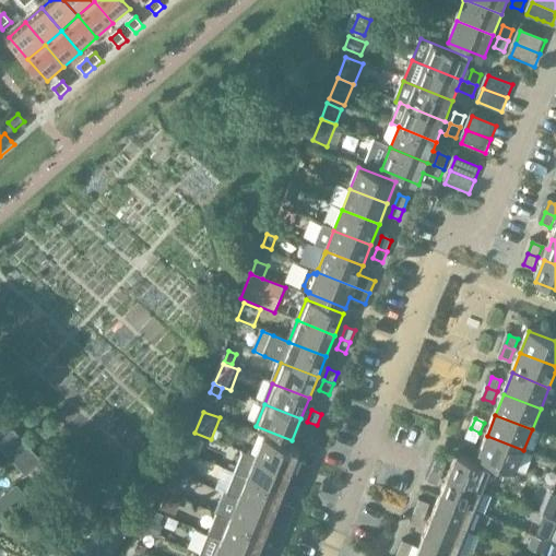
[(317,425),(307,422),(303,432),(312,436),(317,425)]
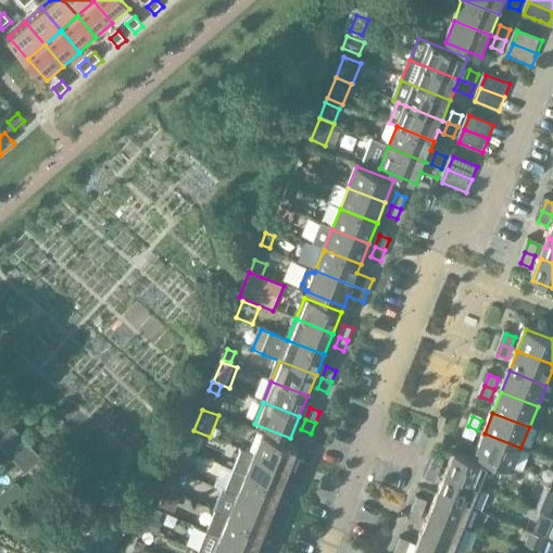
[(477,430),(468,426),(464,438),(473,442),(477,430)]
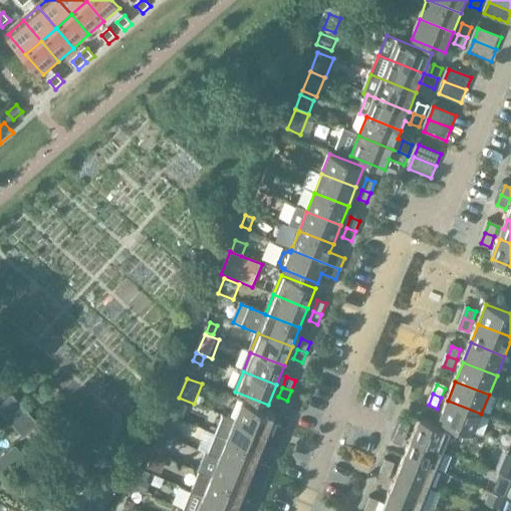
[(13,396),(0,407),(0,411),(25,438),(39,424),(13,396)]
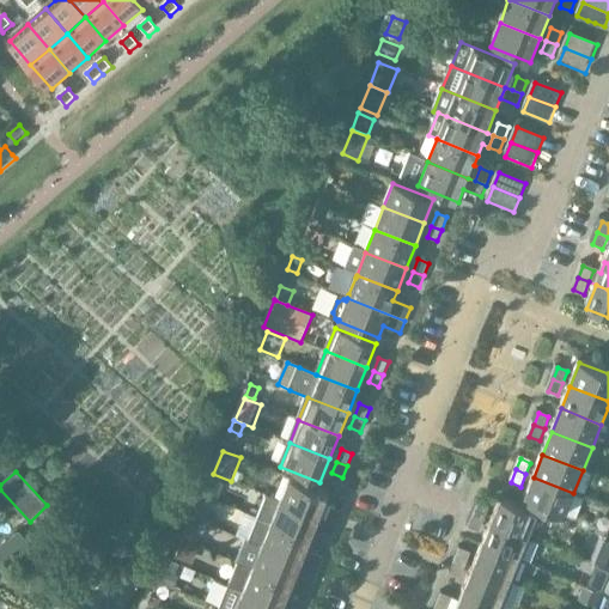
[(573,493),(534,477),(524,500),(565,517),(573,493)]
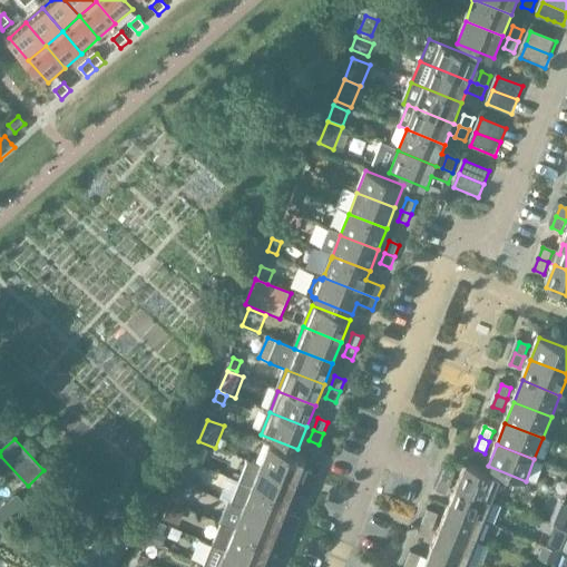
[(195,446),(188,461),(202,468),(208,451),(195,446)]
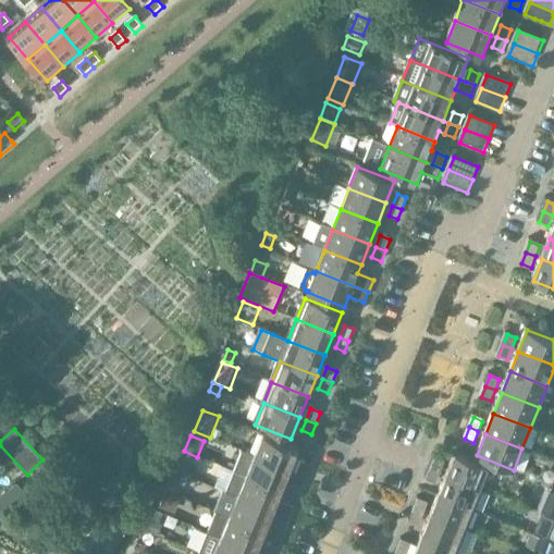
[(263,435),(255,456),(292,471),(300,450),(263,435)]
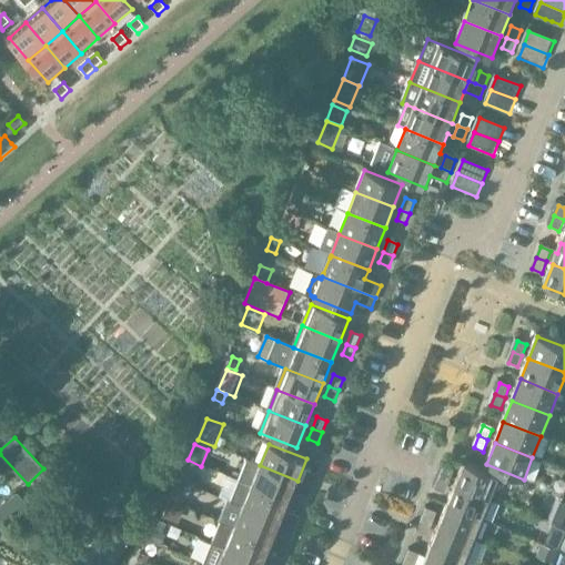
[(182,458),(173,480),(181,483),(190,462),(182,458)]
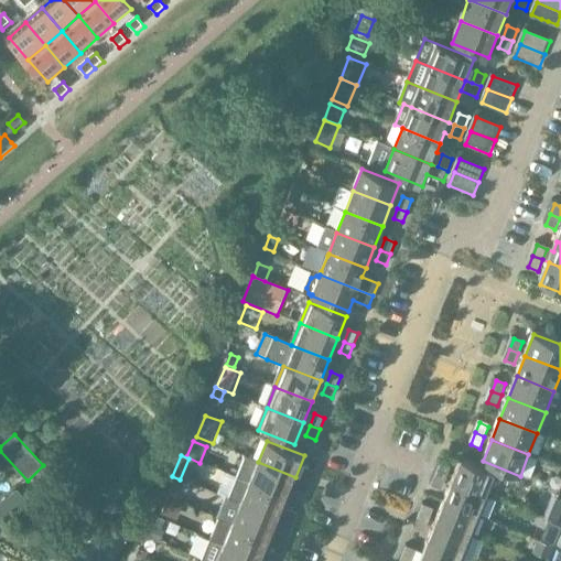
[(238,478),(250,483),(287,498),(291,487),(308,494),(312,484),(302,481),(295,477),(258,462),(246,457),(238,478)]
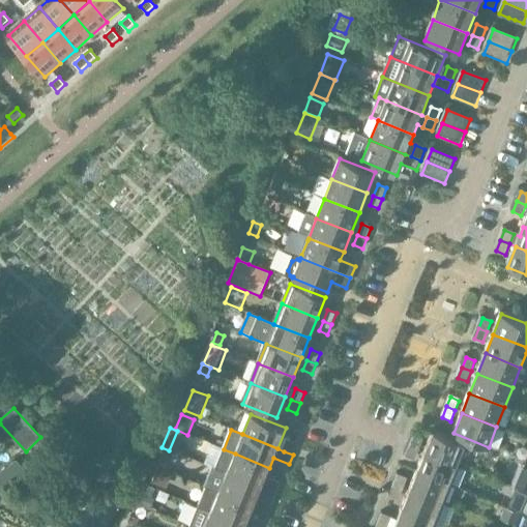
[(433,432),(426,452),(461,466),(469,446),(433,432)]
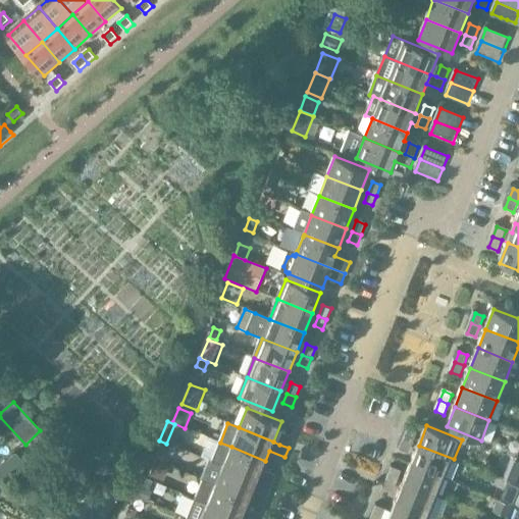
[(408,429),(404,439),(413,444),(417,433),(408,429)]
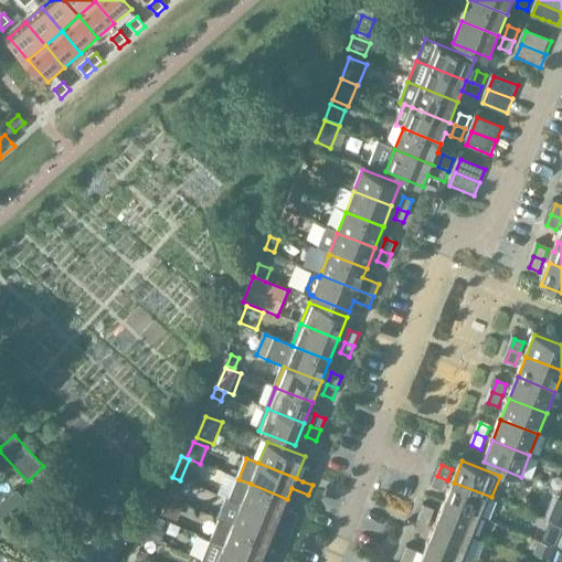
[(303,481),(313,485),(317,473),(308,468),(303,481)]
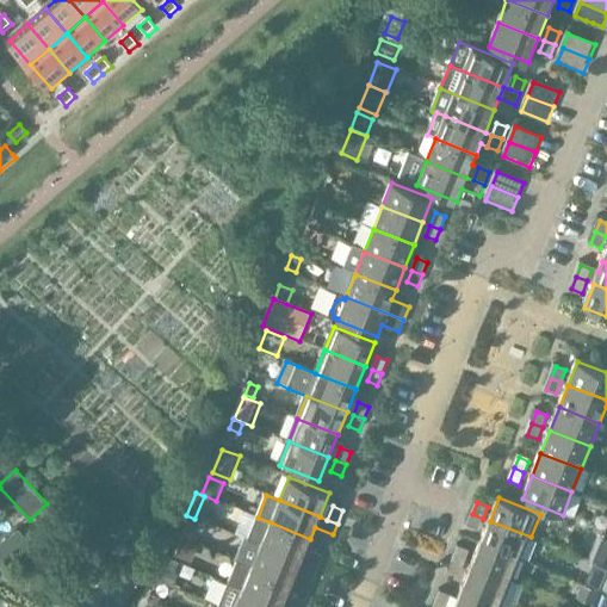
[(483,519),(472,514),(468,527),(478,531),(483,519)]
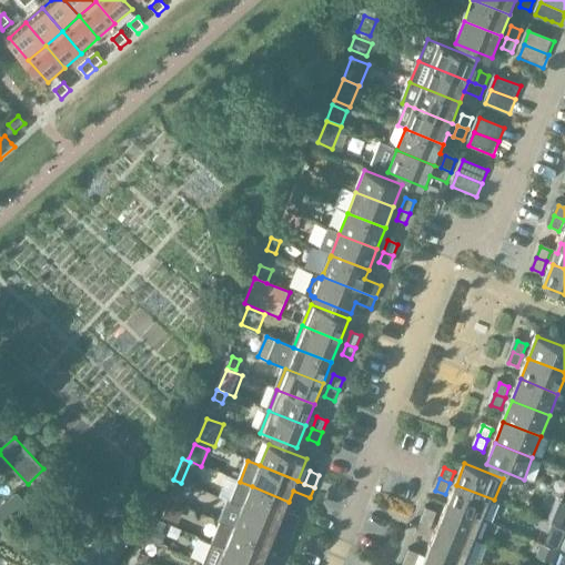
[(173,482),(170,492),(183,497),(187,487),(173,482)]
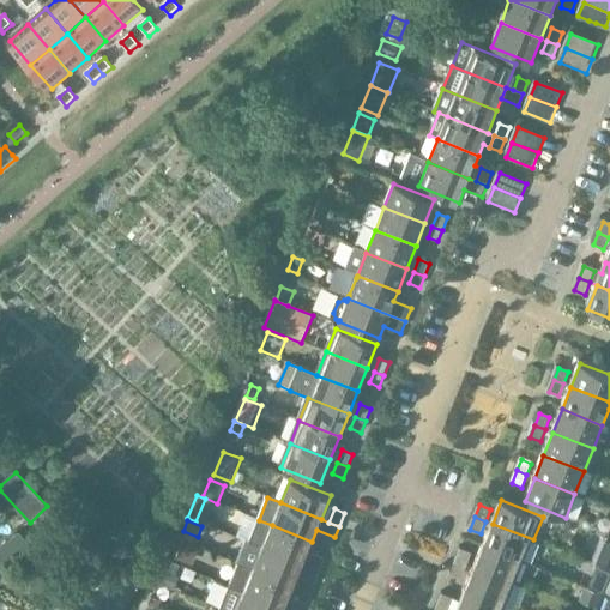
[(259,520),(249,543),(263,548),(303,565),(310,567),(315,555),(308,551),(312,542),(272,525),(259,520)]
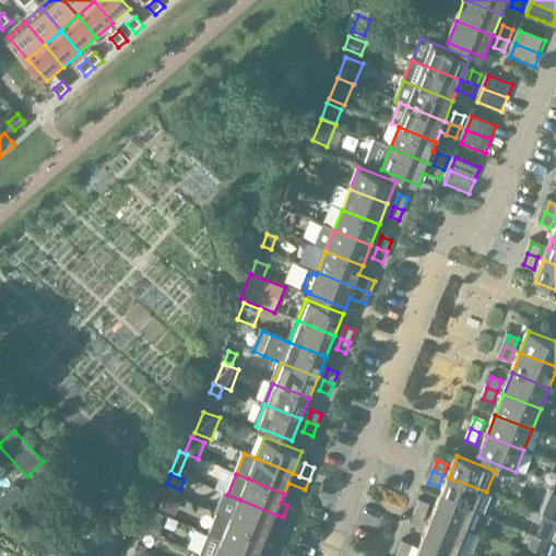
[(449,477),(440,498),(477,512),(486,492),(449,477)]
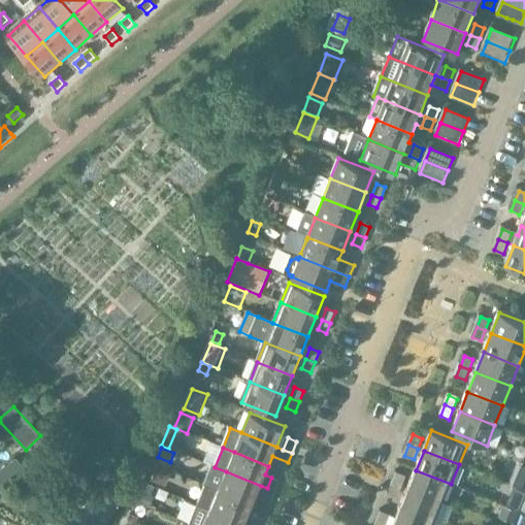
[(18,459),(7,467),(17,479),(26,469),(18,459)]
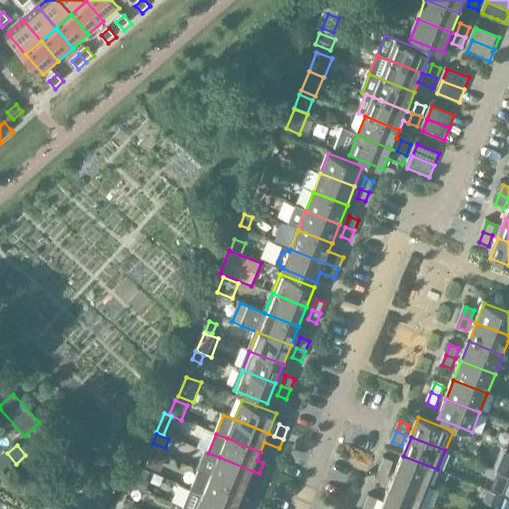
[(508,453),(503,451),(499,461),(508,465),(508,453)]
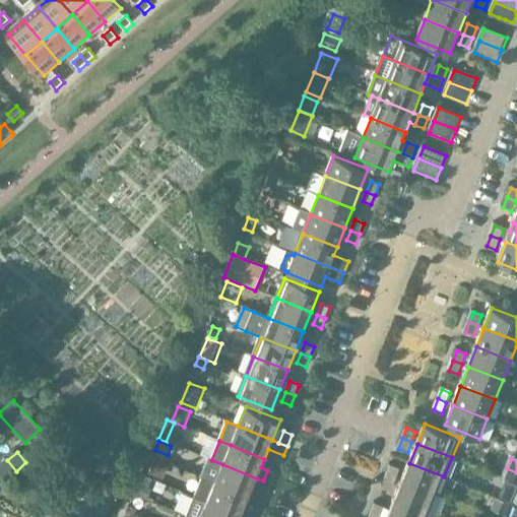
[(156,462),(151,475),(166,480),(171,467),(156,462)]
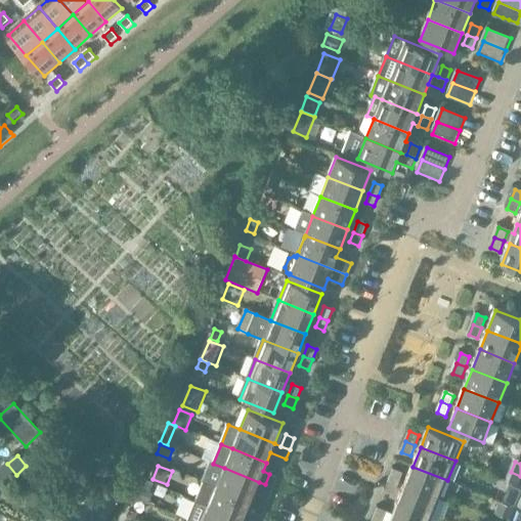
[(413,467),(404,486),(439,500),(447,480),(413,467)]
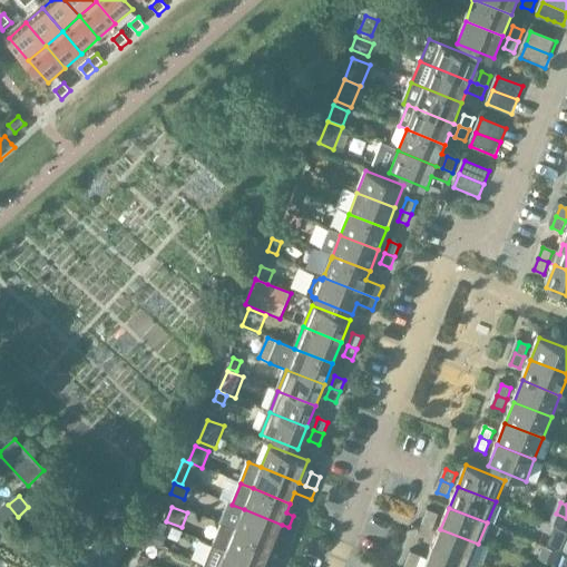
[(244,509),(236,530),(273,546),(277,535),(284,538),(289,527),(282,525),(244,509)]
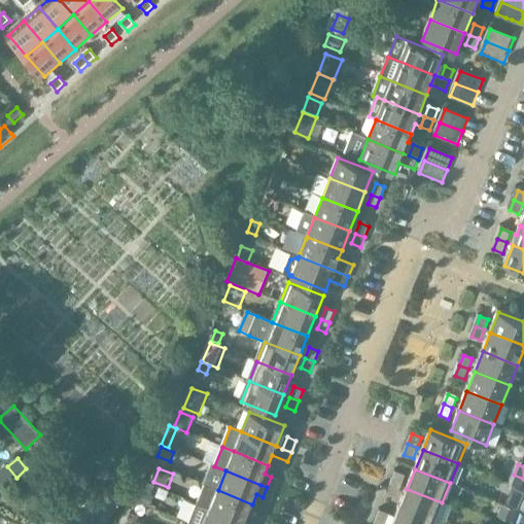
[(396,473),(392,483),(402,487),(406,477),(396,473)]
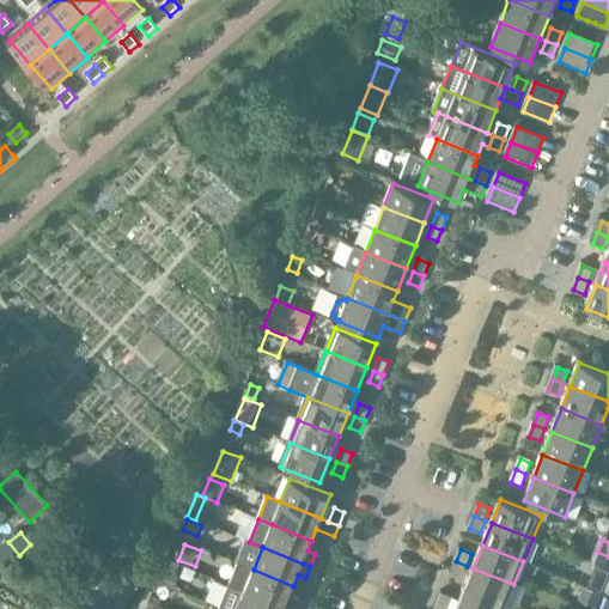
[(310,566),(320,571),(326,558),(315,554),(310,566)]
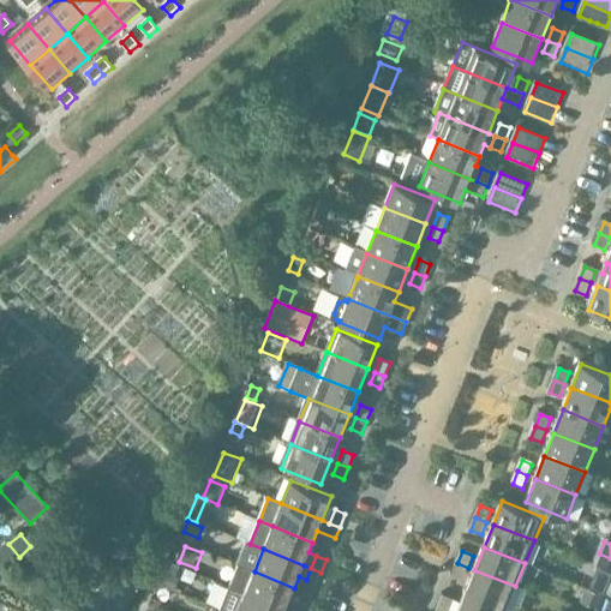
[(468,568),(457,563),(453,575),(463,580),(468,568)]
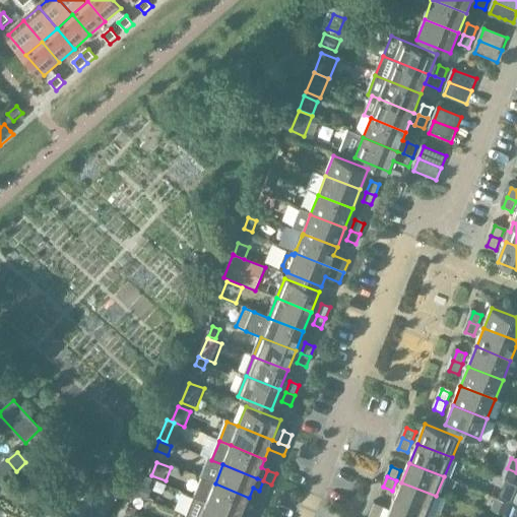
[(203,479),(196,499),(241,516),(258,516),(260,511),(246,506),(249,498),(215,483),(203,479)]
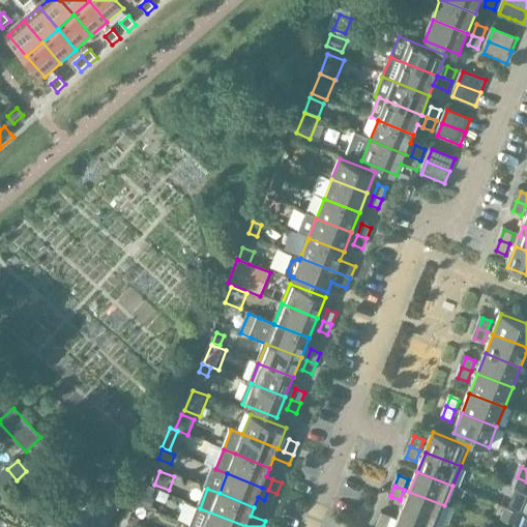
[(276,494),(268,490),(264,500),(273,503),(276,494)]
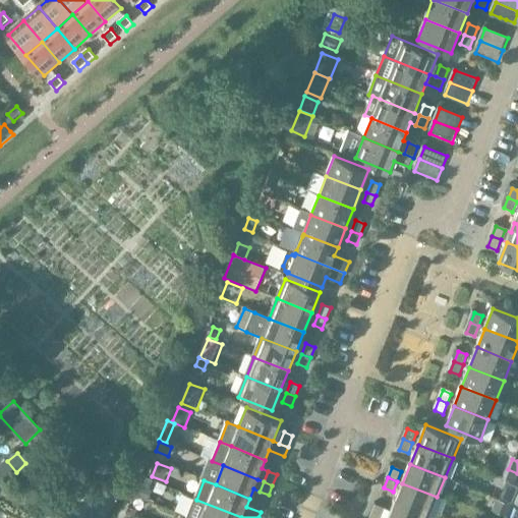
[(509,481),(501,501),(502,502),(513,506),(517,495),(517,485),(509,481)]
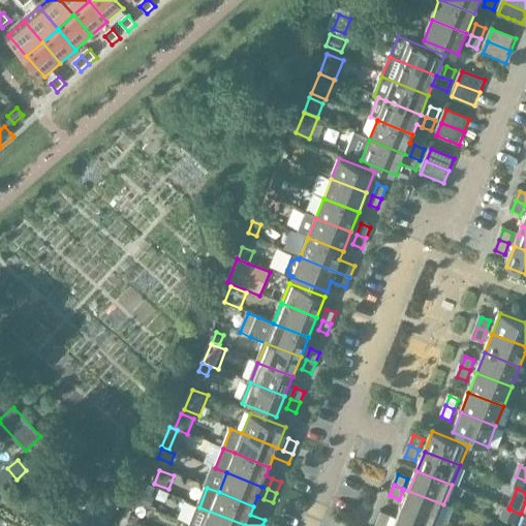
[(408,491),(401,511),(436,524),(438,525),(449,525),(455,509),(443,504),(408,491)]
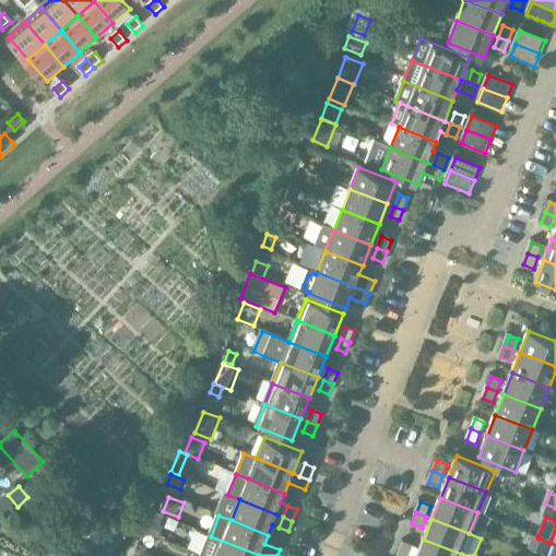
[(151,525),(146,535),(162,541),(166,532),(151,525)]
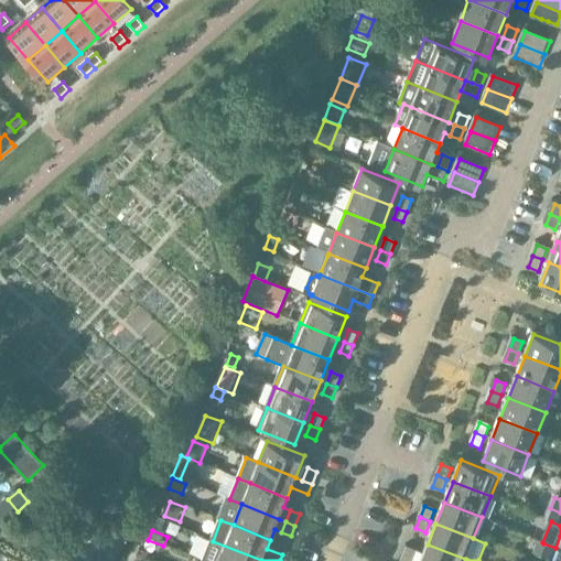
[(261,560),(213,541),(205,560),(261,560)]
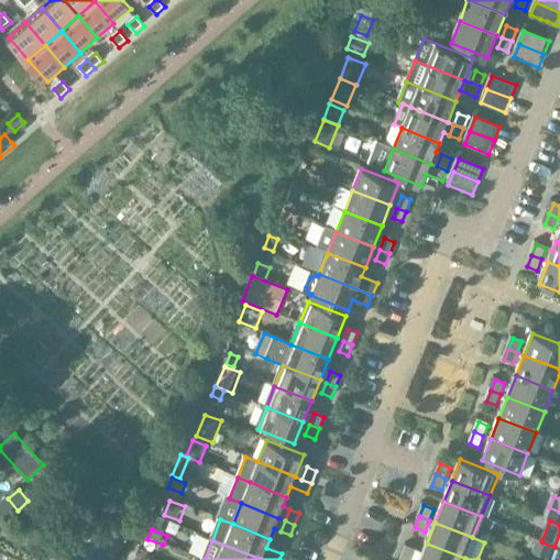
[(542,542),(538,555),(547,559),(549,559),(555,547),(542,542)]
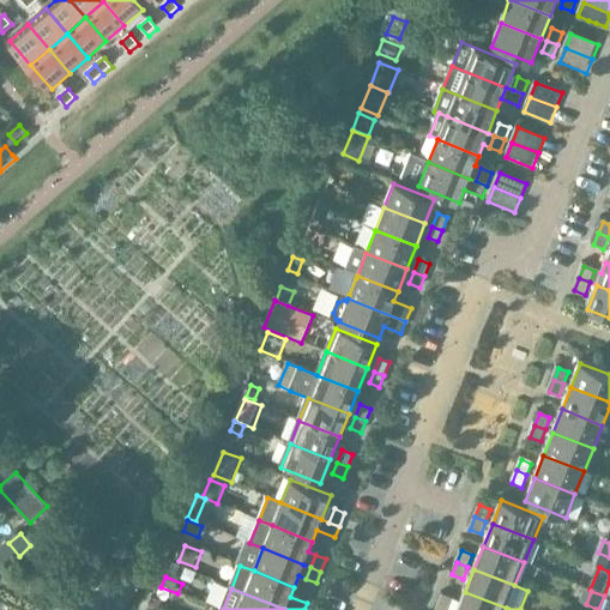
[(465,592),(457,609),(508,609),(506,608),(465,592)]
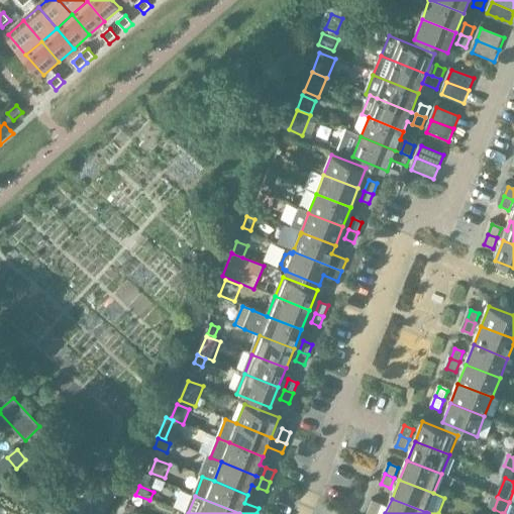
[(373,503),(369,512),(372,513),(379,513),(382,506),(373,503)]
